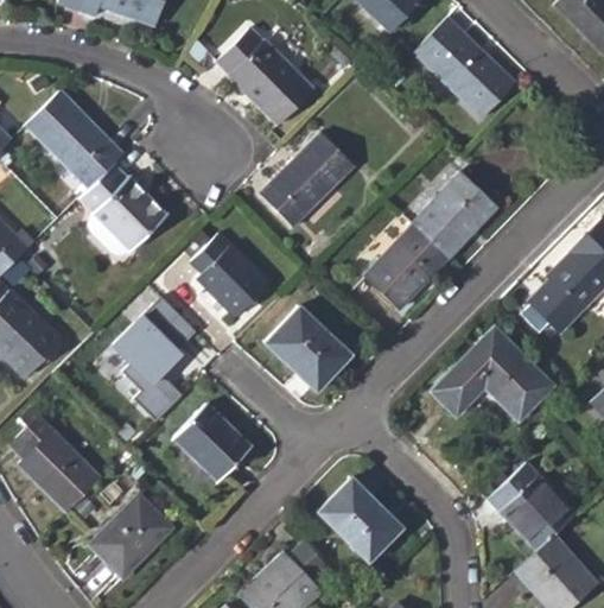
[(165,0),(58,0),(58,1),(78,10),(99,18),(102,7),(157,26),(165,0)]
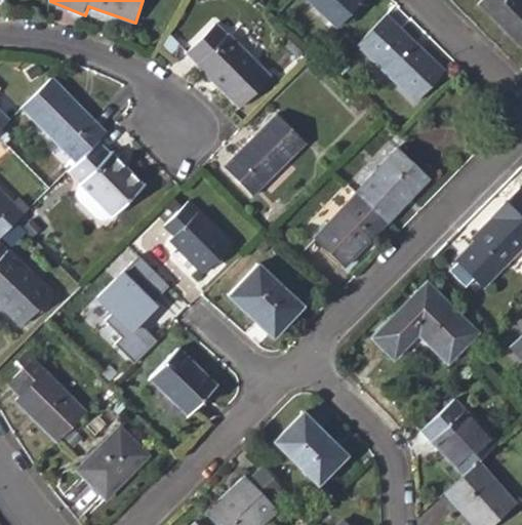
[(305,0),(337,29),(364,2),(361,0),(305,0)]
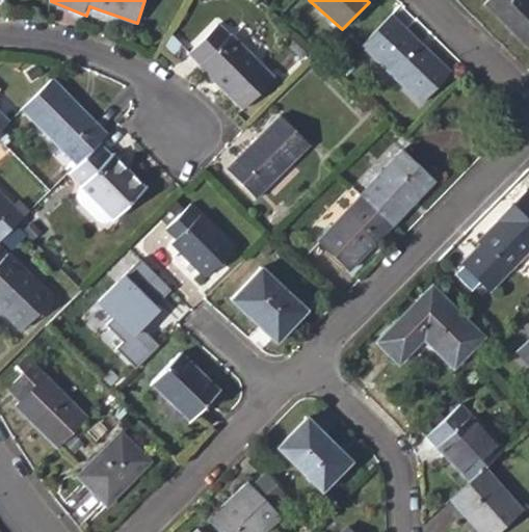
[(490,0),(485,4),(528,48),(528,0),(490,0)]
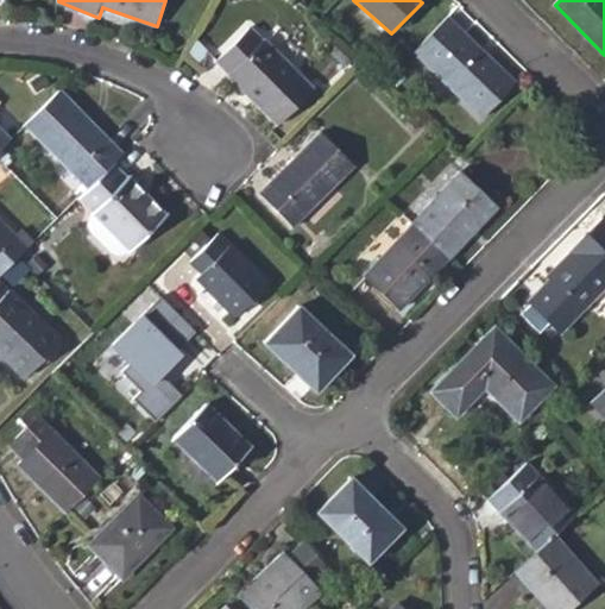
[(416,54),(485,119),(517,85),(449,19),(416,54)]
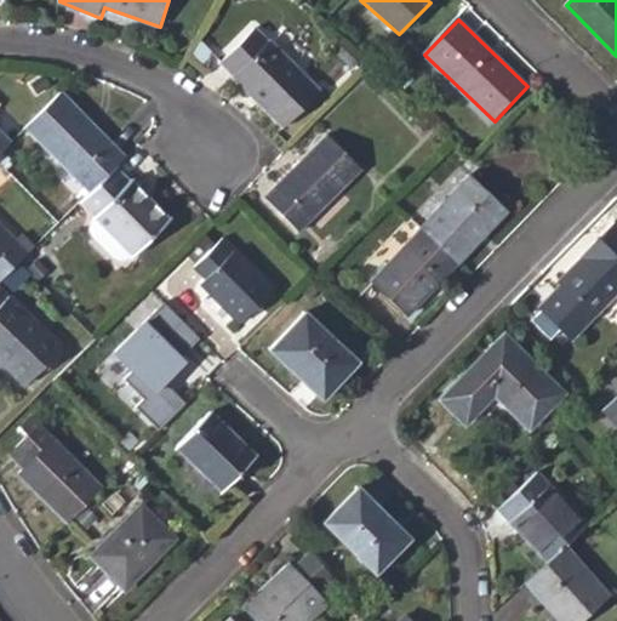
[(234,77),(285,129),(321,92),(270,40),(269,41),(257,28),(222,63),(235,75),(234,77)]
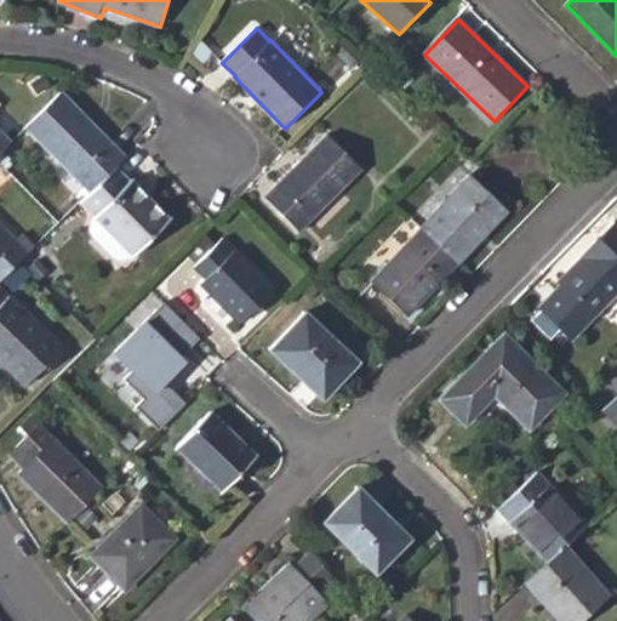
[(27,129),(91,194),(118,167),(127,157),(63,92),(27,129)]
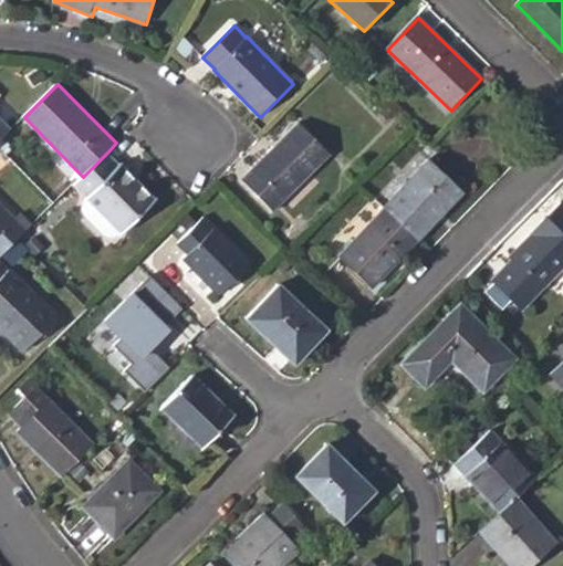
[(0,139),(11,130),(0,119),(0,97),(1,97),(0,95),(0,139)]
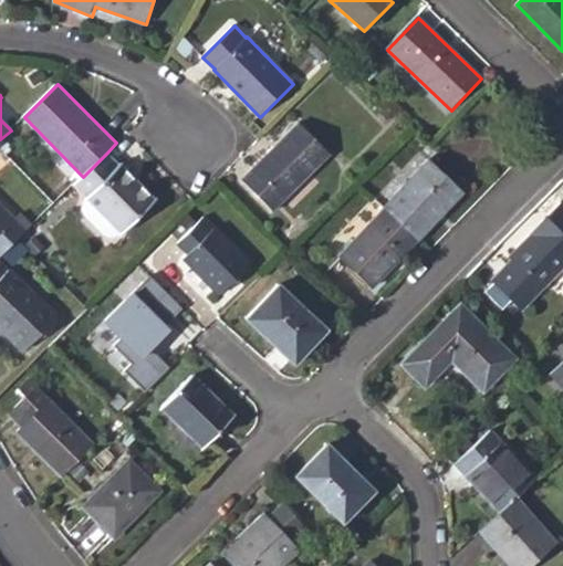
[(243,181),(274,212),(331,155),(300,124),(243,181)]
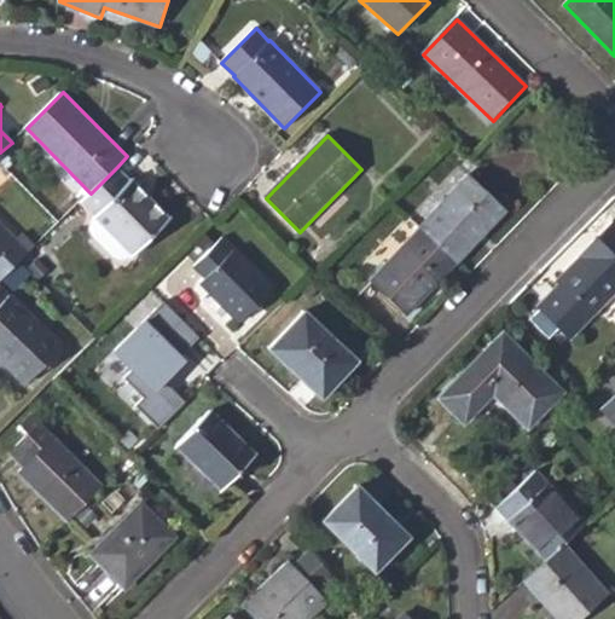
[(129,181),(117,167),(91,194),(82,201),(97,214),(94,215),(112,235),(133,255),(170,220),(132,179),(129,181)]
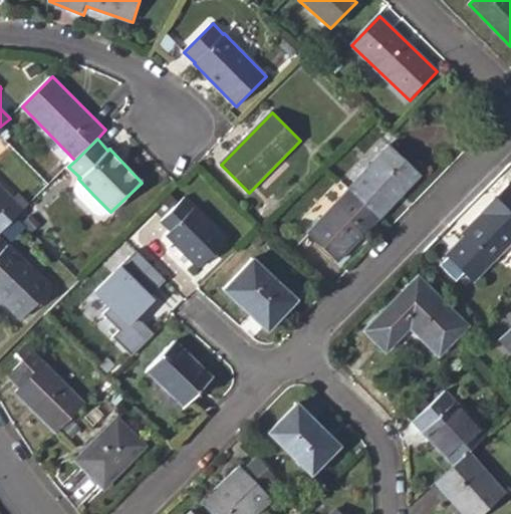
[(349,191),(377,219),(420,174),(392,148),(349,191)]
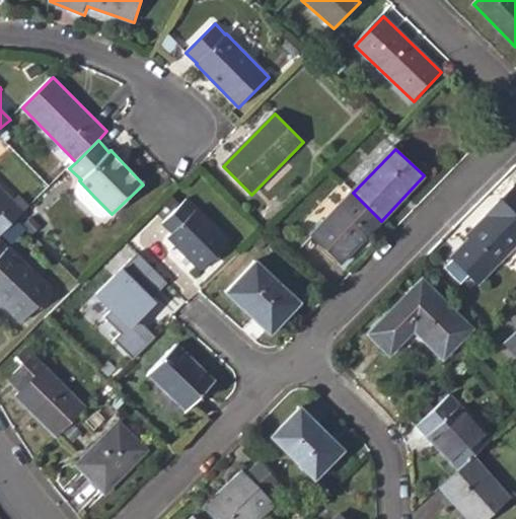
[(0,235),(1,236),(17,220),(25,211),(0,183),(0,235)]
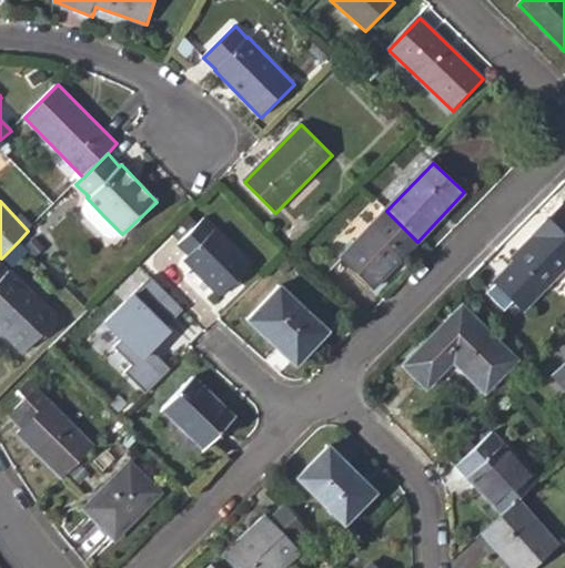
[(340,257),(373,288),(417,242),(386,211),(385,210),(340,257)]
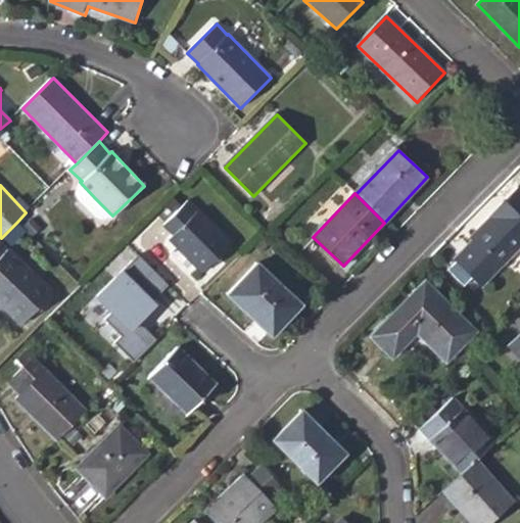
[(457,259),(482,286),(519,248),(519,193),(506,206),(508,209),(499,219),(497,217),(473,239),(476,241),(457,259)]
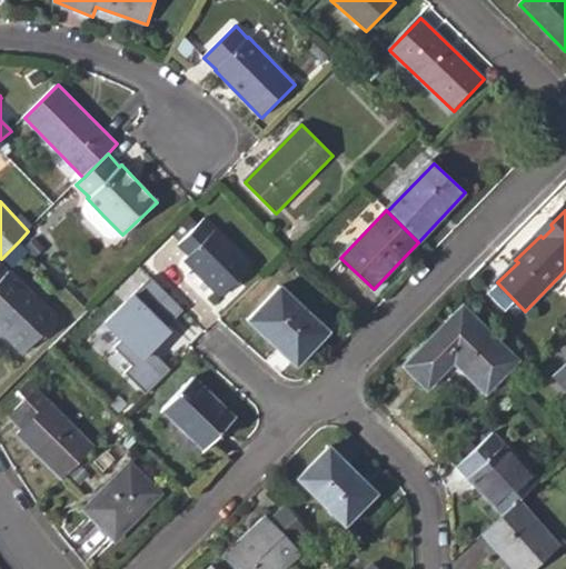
[(93,227),(116,250),(127,239),(122,235),(103,216),(93,227)]
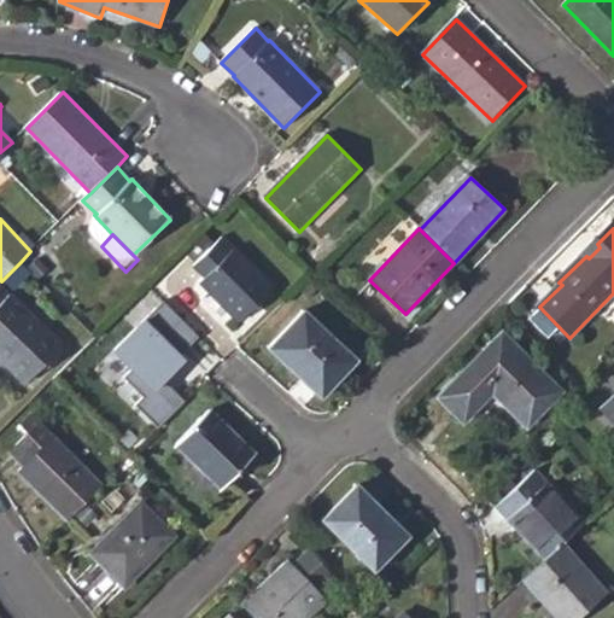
[(199,284),(240,325),(274,290),(221,238),(193,266),(205,278),(199,284)]
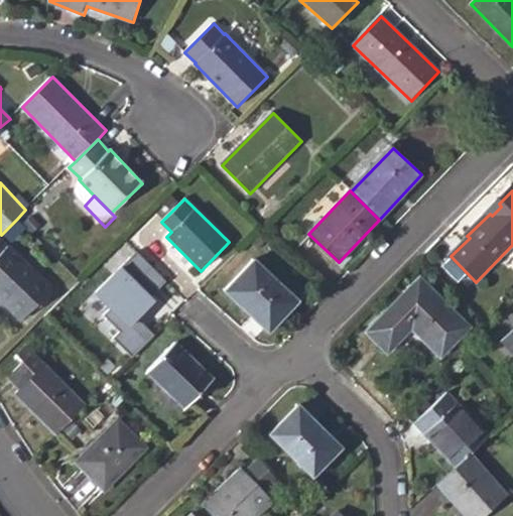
[(0,296),(22,318),(52,289),(0,237),(0,296)]
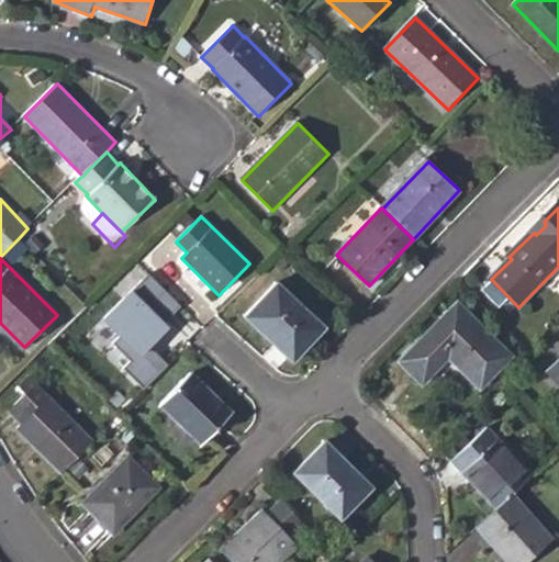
[(246,318),(294,362),(326,328),(277,283),(246,318)]
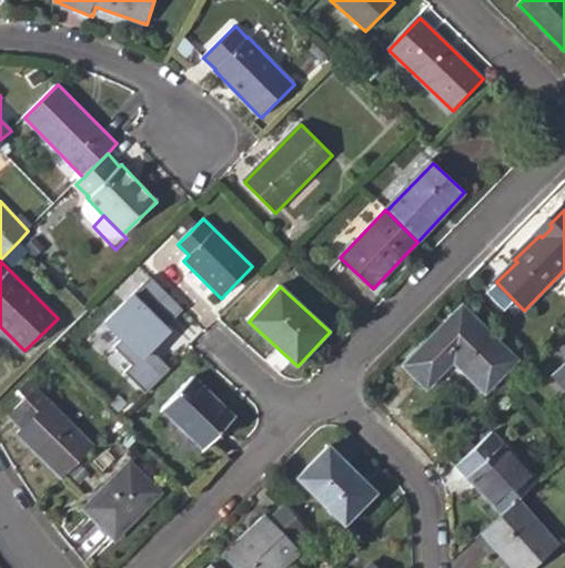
[(129,376),(135,383),(157,361),(145,348),(155,337),(120,304),(89,336),(107,354),(129,376)]
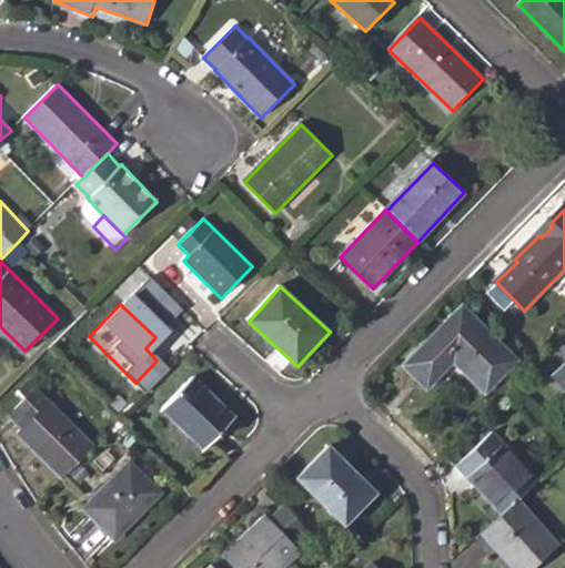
[(454,361),(486,392),(515,361),(471,315),(454,333),(446,324),(405,365),(427,388),(454,361)]
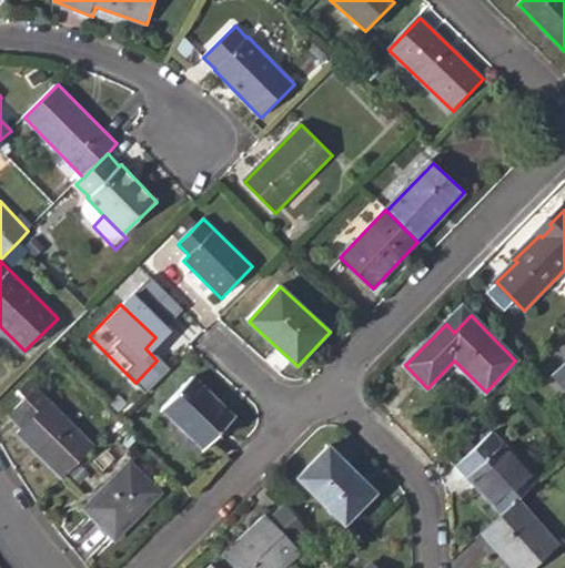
[(564,365),(553,376),(564,389),(564,365)]
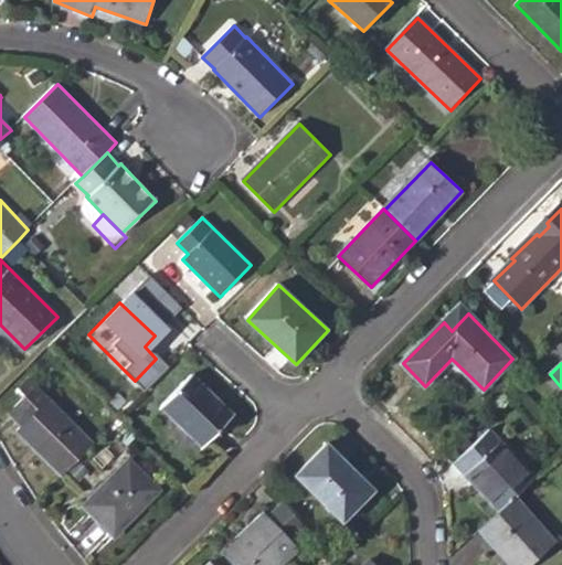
[(161,407),(203,448),(234,416),(192,375),(161,407)]
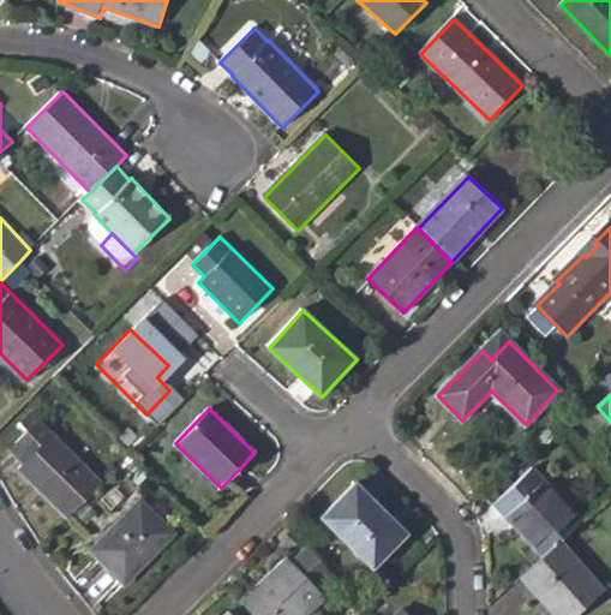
[(19,469),(70,518),(103,485),(40,419),(11,449),(24,463),(19,469)]
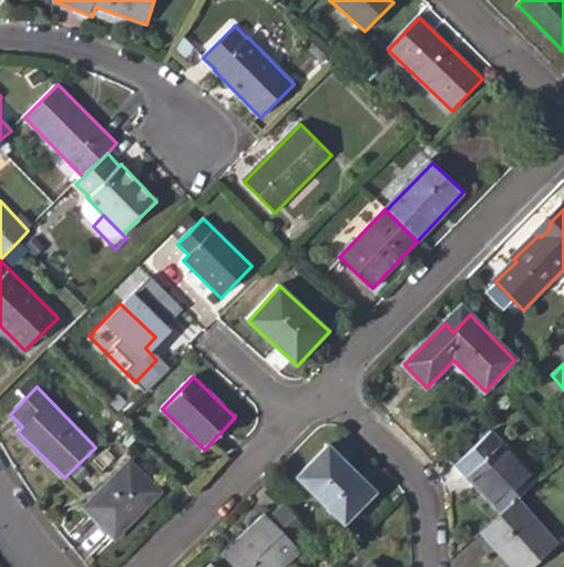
[(455,465),(501,513),(518,498),(537,481),(491,431),(455,465)]
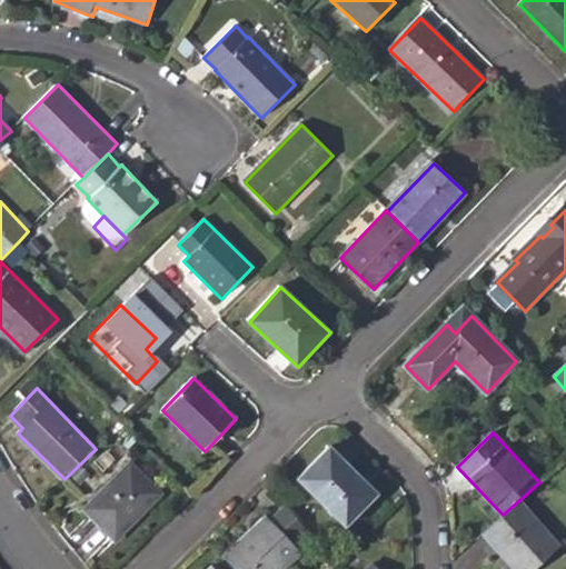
[(299,480),(347,527),(376,496),(353,473),(355,471),(329,448),(299,480)]
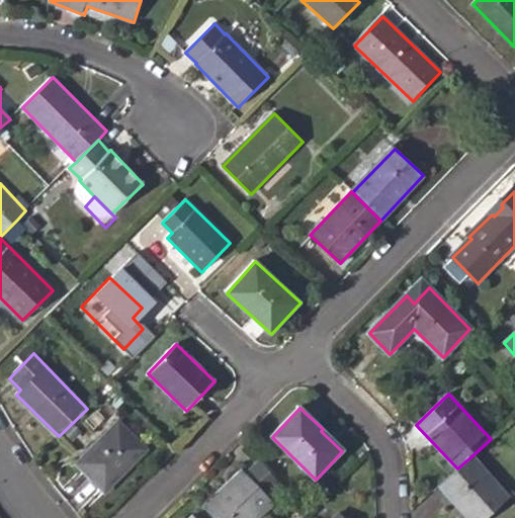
[(77,464),(106,493),(149,450),(119,422),(77,464)]
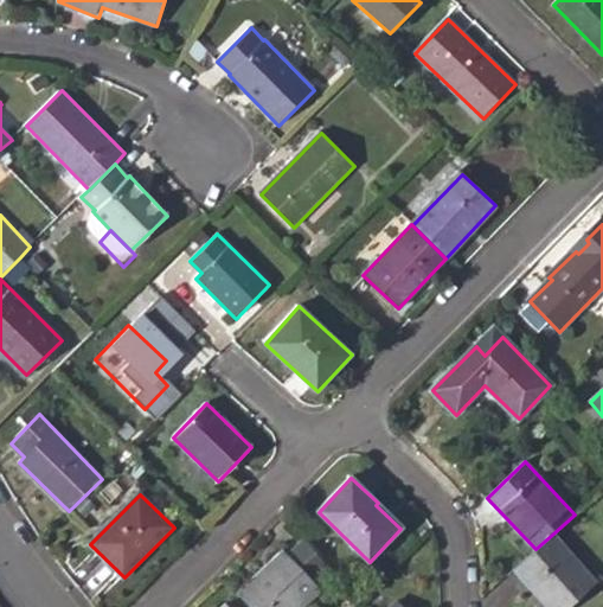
[(513,569),(546,606),(570,606),(597,582),(553,534),(536,549),(513,569)]
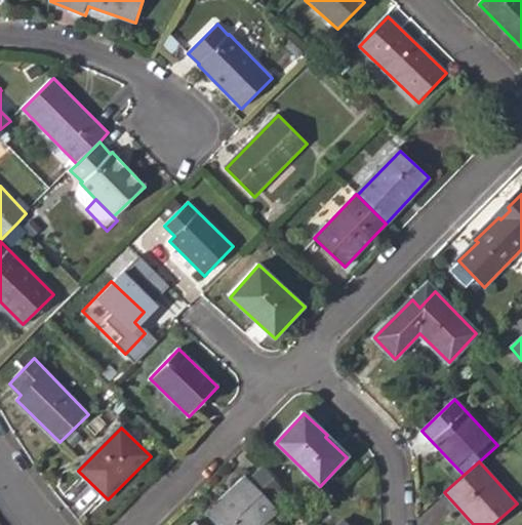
[(206,513),(216,524),(262,524),(278,511),(271,502),(285,489),(264,466),(249,479),(246,476),(206,513)]
